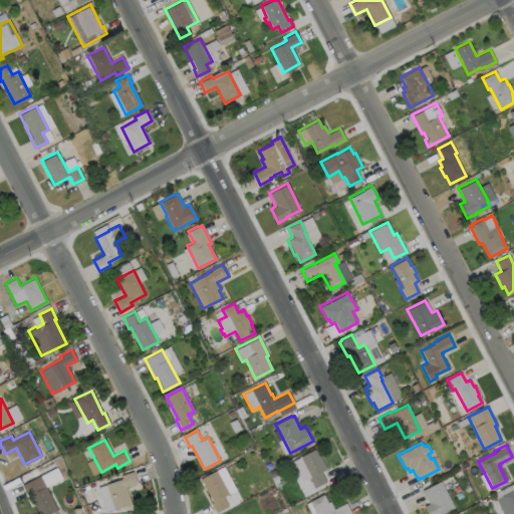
[(314,449),(317,456),(319,455),(326,469),(321,472),(326,482),(313,488),(308,478),(310,477),(300,456),(314,449)]
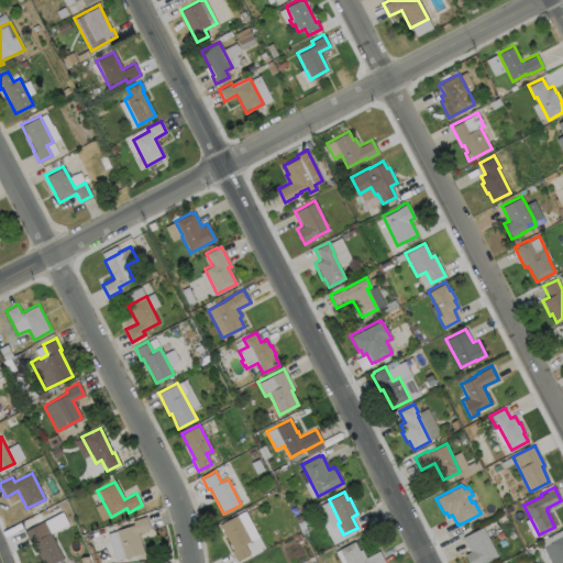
[(250,554),(236,562),(230,550),(232,550),(219,525),(236,515),(250,541),(244,544),(250,554)]
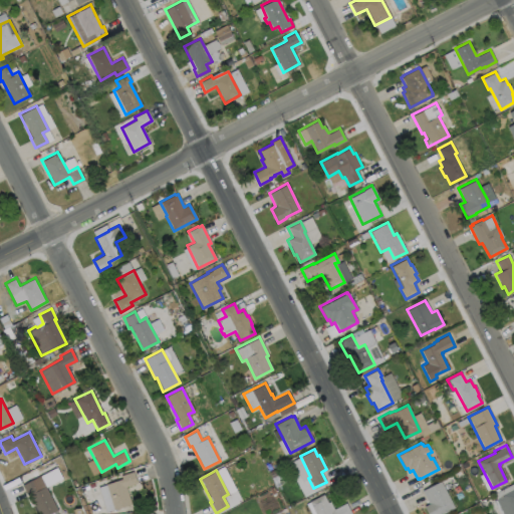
[(131,503),(105,511),(97,486),(121,479),(119,475),(133,471),(137,483),(125,487),(131,503)]
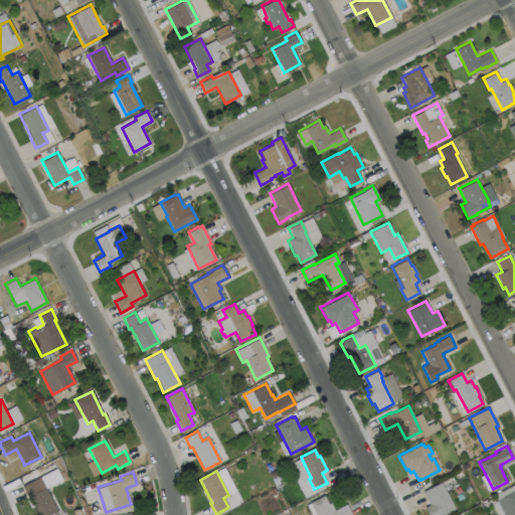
[(39,477),(57,511),(49,514),(39,514),(30,496),(27,498),(21,486),(39,477)]
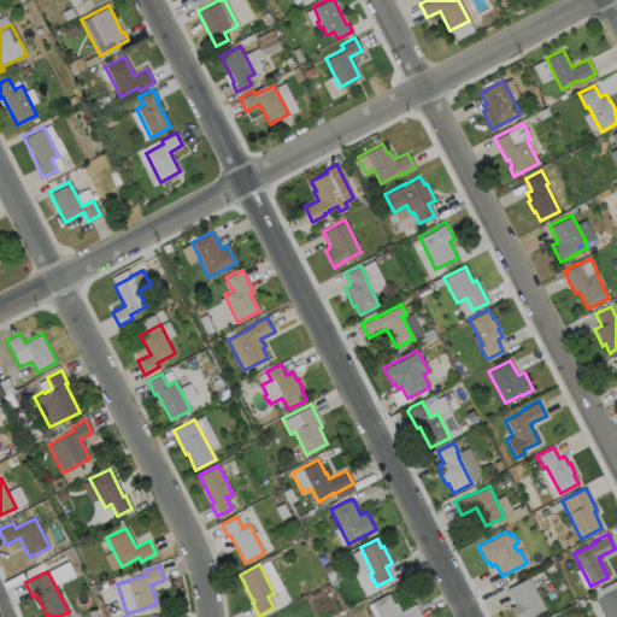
[(513,616),(509,607),(513,605),(506,588),(528,577),(545,610),(530,616),(513,616)]
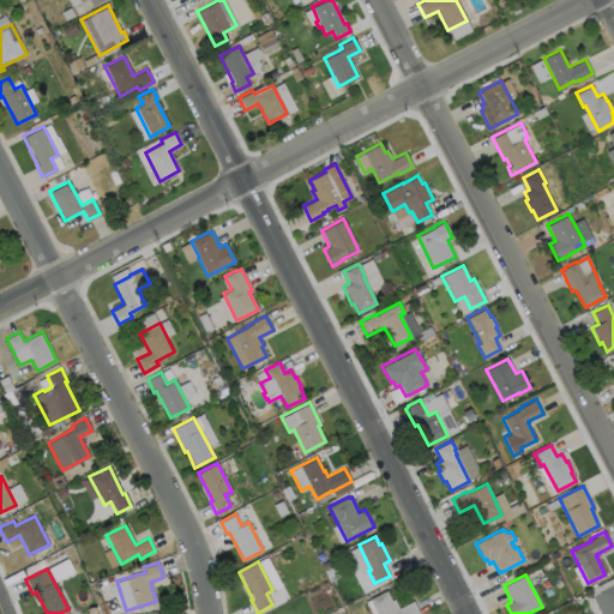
[(613,613),(599,613),(591,600),(603,594),(602,593),(613,587),(613,613)]
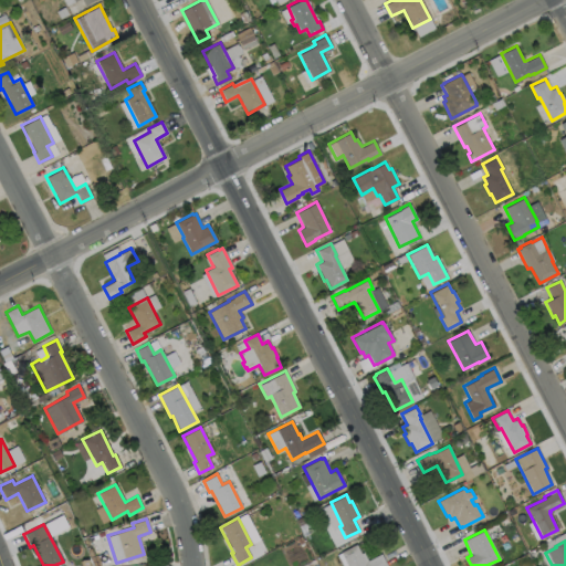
[(356,544),(360,553),(363,552),(367,561),(380,554),(387,565),(346,565),(339,552),(356,544)]
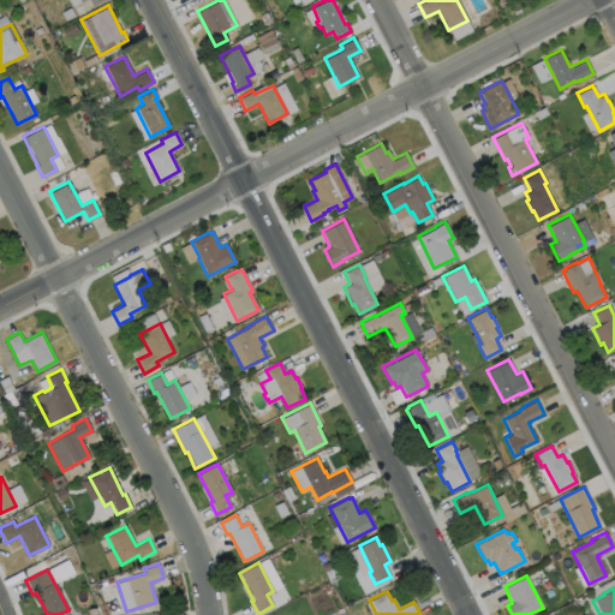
[(111,613),(103,614),(99,604),(106,602),(111,613)]
